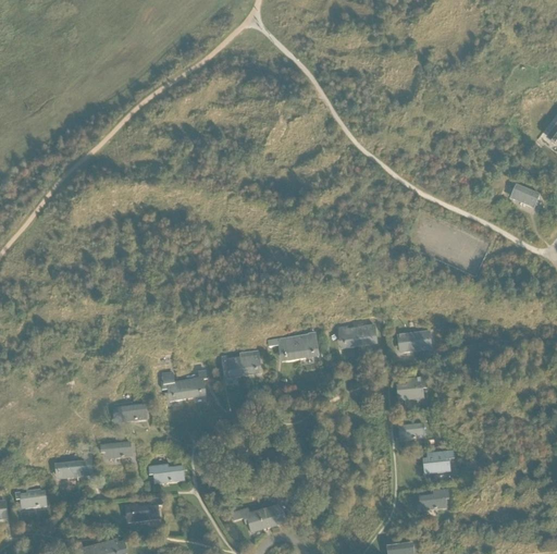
[(556,121),(546,136),(556,145),(556,121)]
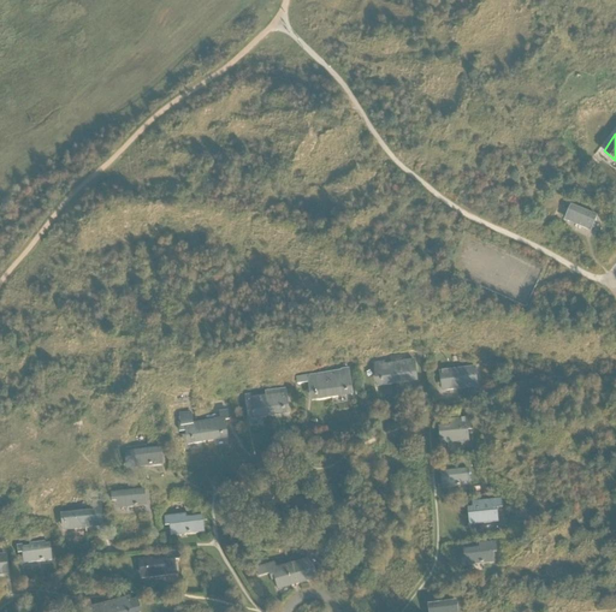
[(566,218),(591,229),(597,214),(572,203),(566,218)]
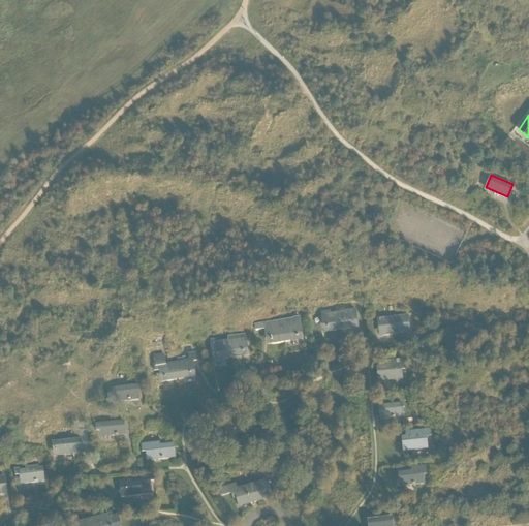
[(339,310),(341,328),(346,327),(345,322),(358,321),(355,307),(339,310)]
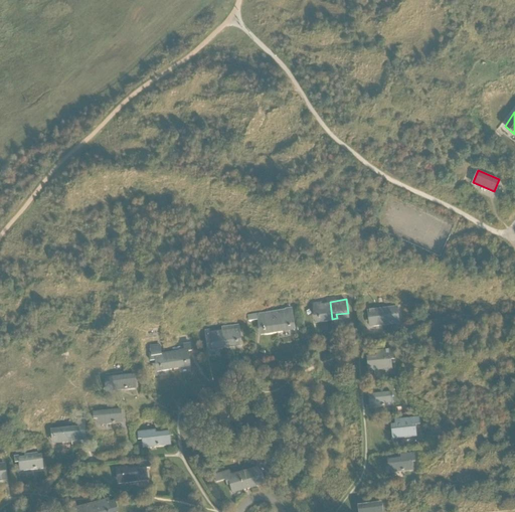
[(332,319),(330,302),(321,303),(321,301),(313,302),(314,309),(318,309),(319,320),(332,319)]
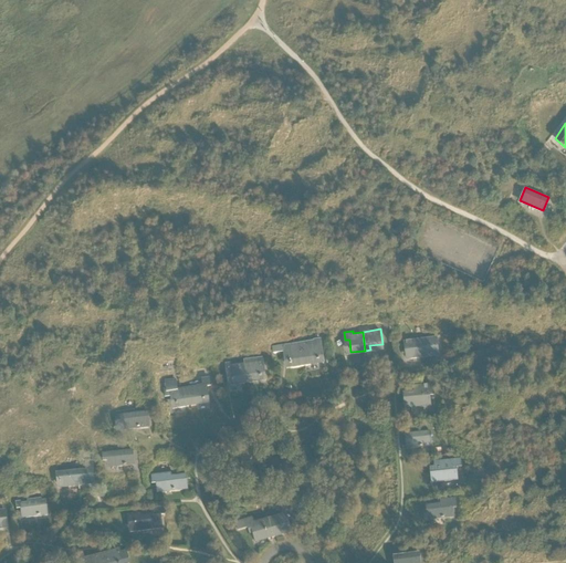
[(436,335),(405,340),(406,351),(408,350),(409,357),(428,354),(428,350),(431,350),(431,351),(433,350),(435,353),(439,353),(436,335)]
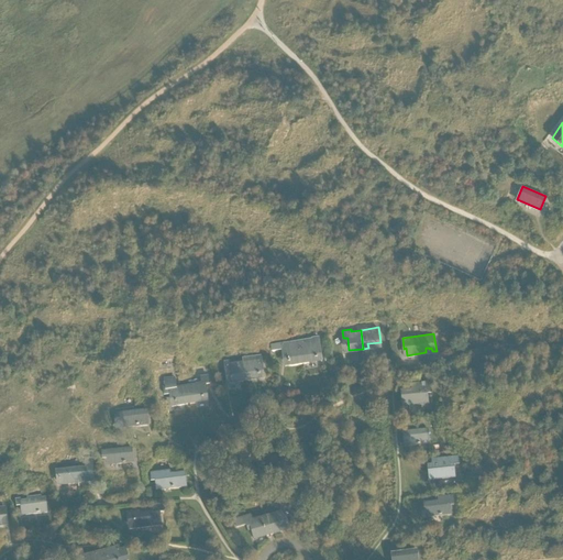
[(309,337),(300,338),(304,361),(308,360),(308,355),(321,354),(318,335),(309,336),(309,337)]
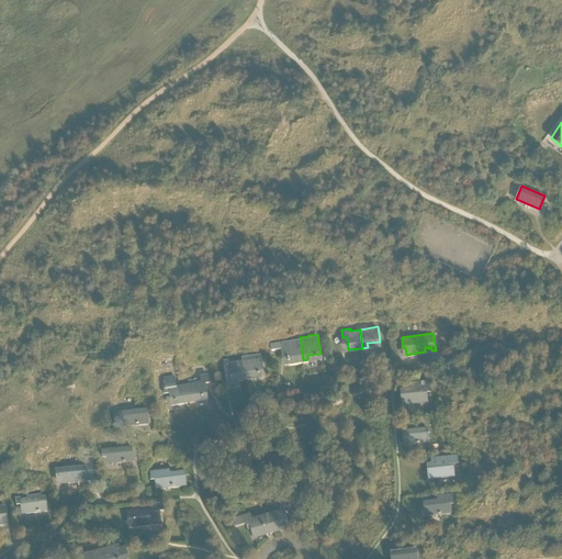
[(303,360),(300,337),(280,339),(282,347),(282,349),(287,349),(289,362),(303,360)]
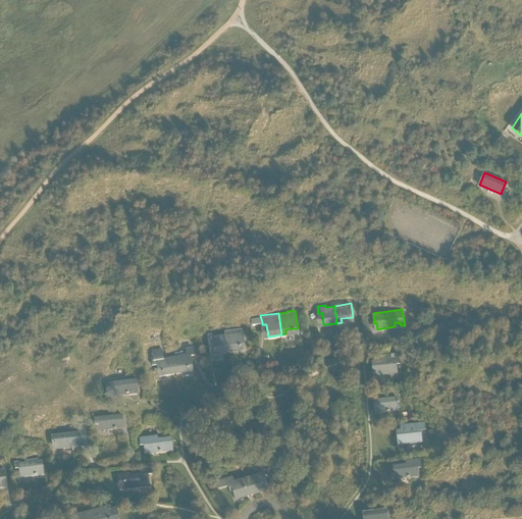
[(242,326),(224,329),(225,333),(228,351),(233,350),(232,347),(245,345),(243,331),(242,326)]
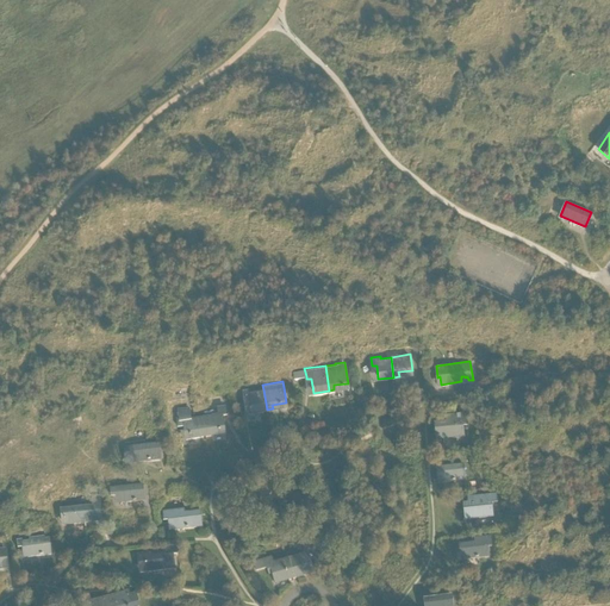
[(248,387),(243,387),(244,393),(246,399),(247,412),(251,412),(267,410),(263,389),(251,392),(249,393),(249,392),(248,387)]
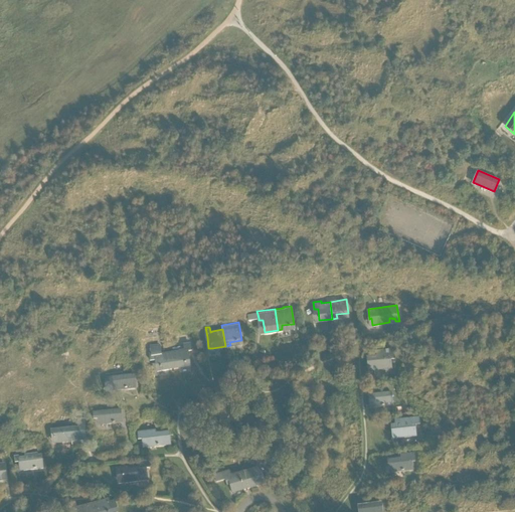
[(188,349),(191,349),(190,342),(184,342),(185,348),(171,350),(173,366),(178,365),(178,363),(190,361),(188,349)]
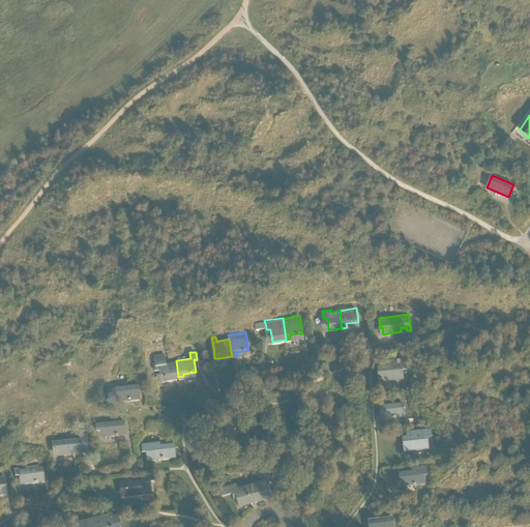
[(178,377),(176,360),(167,362),(165,353),(154,355),(155,360),(153,360),(154,370),(164,369),(166,379),(178,377)]
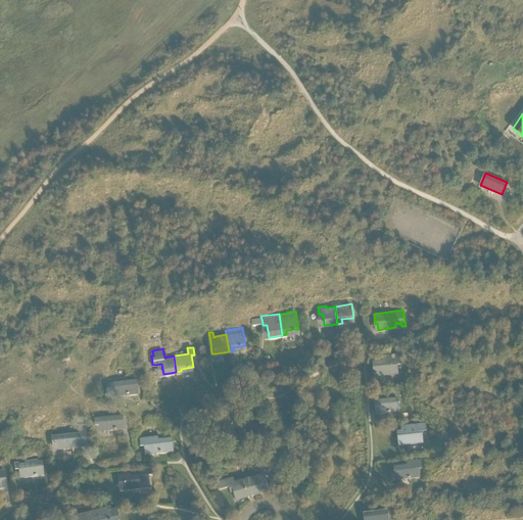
[(397,372),(396,364),(400,363),(399,353),(395,353),(395,352),(392,353),(382,356),(383,361),(373,362),(374,368),(378,368),(379,374),(397,372)]
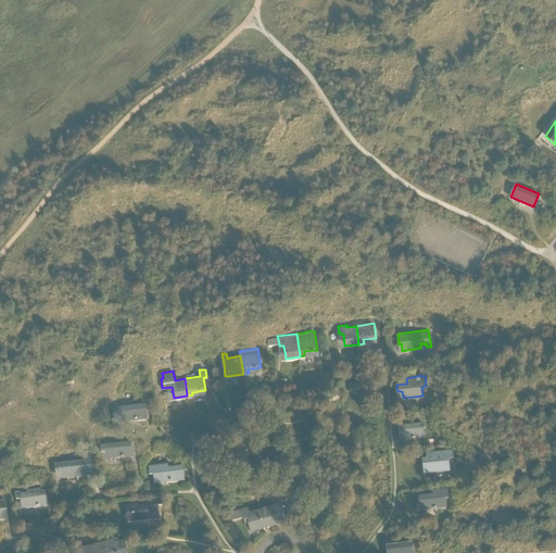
[(147,416),(146,403),(113,406),(114,413),(124,412),(125,419),(147,416)]
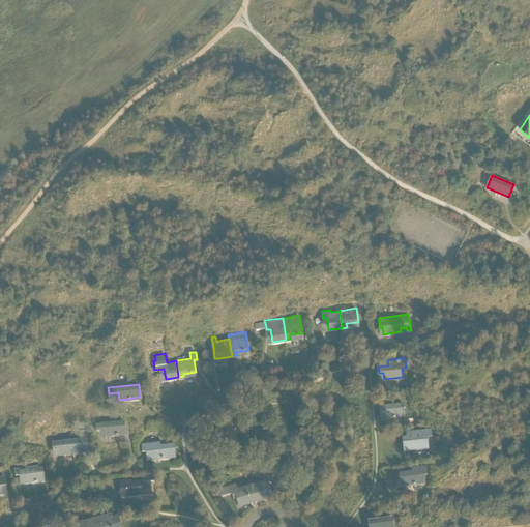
[(403,402),(379,405),(380,411),(383,411),(383,417),(401,415),(401,412),(404,411),(403,402)]
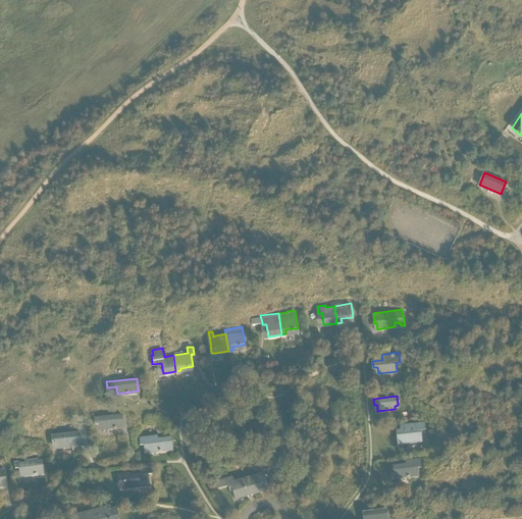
[(123,426),(122,413),(95,416),(96,422),(103,422),(104,428),(123,426)]
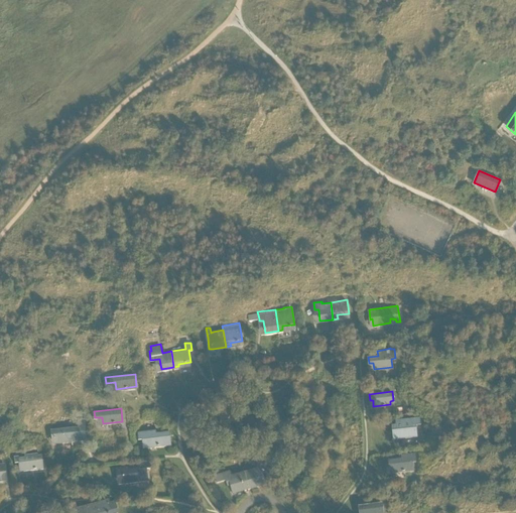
[(81,437),(81,439),(87,438),(84,417),(78,418),(79,426),(56,428),(51,428),(52,436),(59,435),(60,441),(78,439),(78,437),(81,437)]
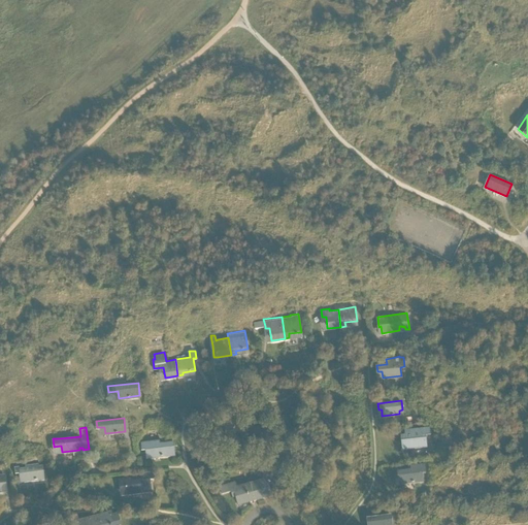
[(407,448),(426,446),(425,434),(431,433),(430,427),(405,429),(405,434),(401,434),(402,441),(406,440),(407,448)]
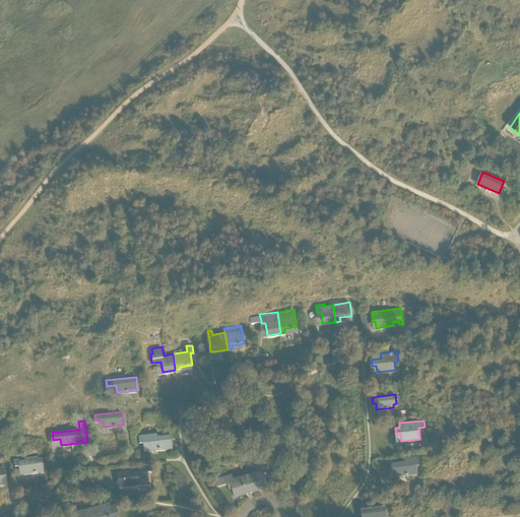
[(156,433),(139,435),(140,441),(144,441),(144,444),(147,443),(148,450),(169,448),(168,443),(172,443),(171,434),(157,435),(156,433)]
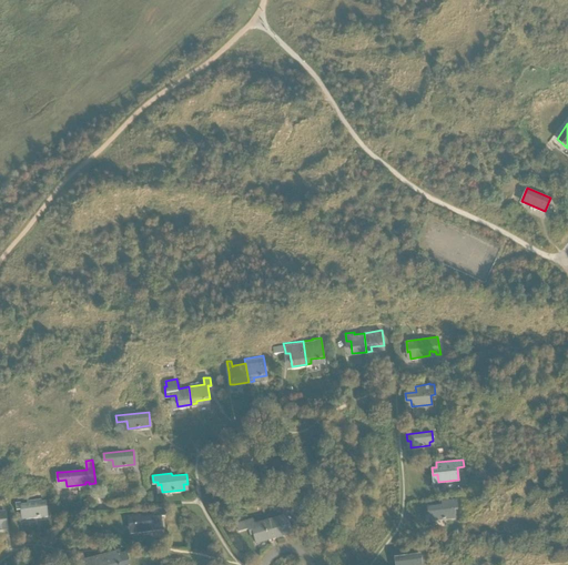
[(47,514),(44,500),(41,500),(41,497),(14,501),(16,508),(20,507),(21,511),(24,510),(26,517),(47,514)]
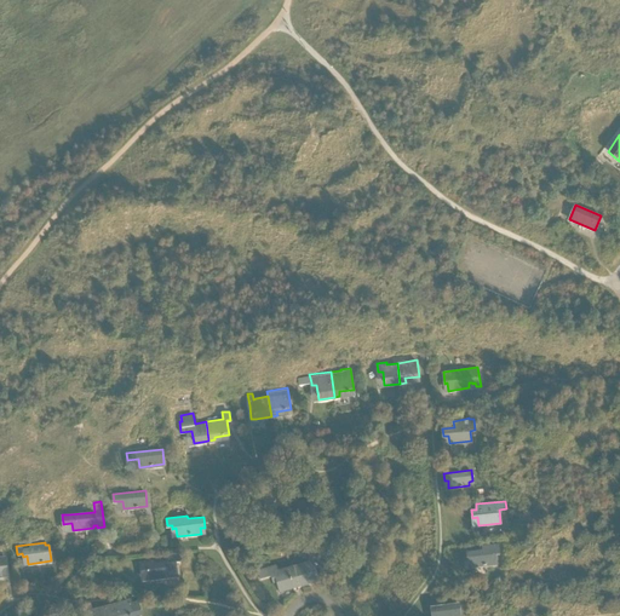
[(483,550),(468,551),(469,559),(471,558),(472,566),(493,564),(493,559),(497,558),(495,553),(500,553),(499,542),(482,545),(483,550)]
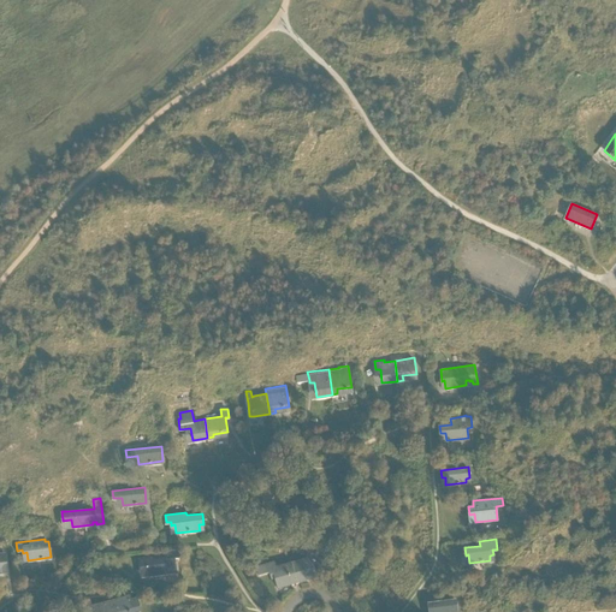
[(152,557),(140,558),(141,566),(148,565),(149,575),(153,575),(173,572),(172,568),(176,568),(175,557),(179,557),(179,551),(167,552),(169,557),(152,559),(152,557)]
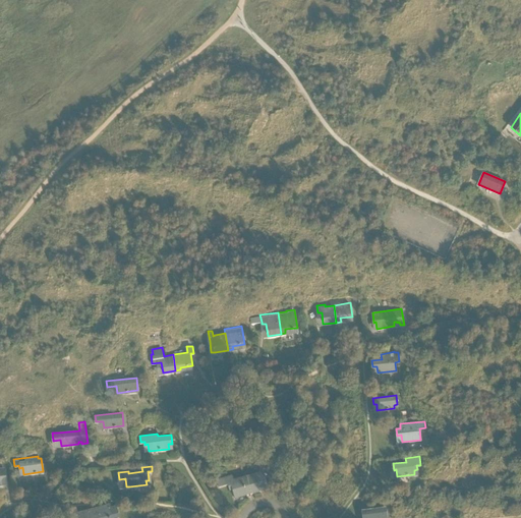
[(264,471),(247,475),(251,493),(268,487),(264,471)]
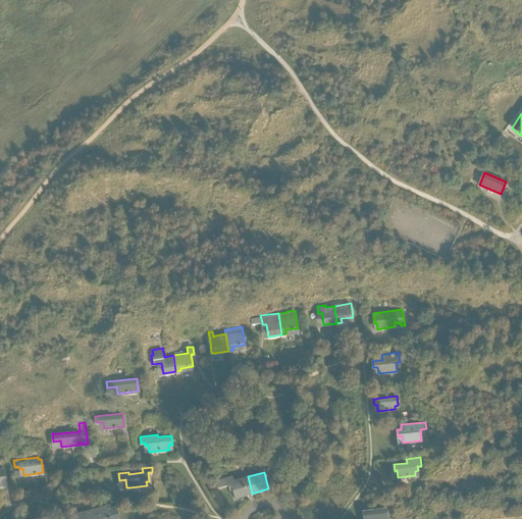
[(236,498),(252,494),(248,476),(233,480),(232,475),(218,480),(219,486),(228,484),(230,490),(233,489),(236,498)]
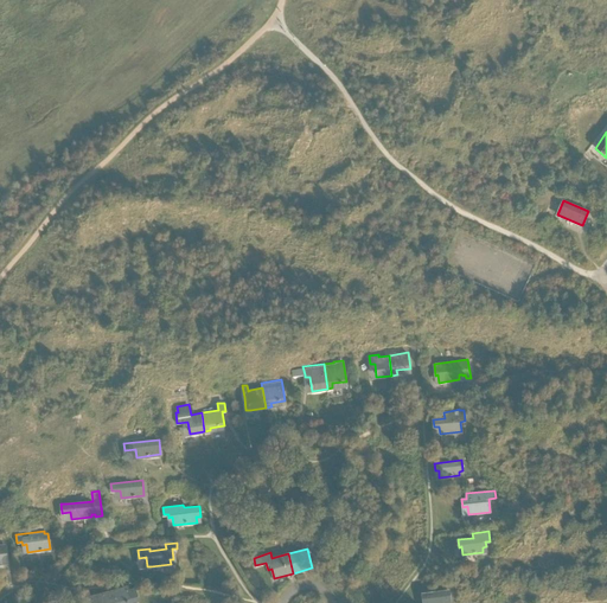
[(128,585),(109,591),(112,602),(133,602),(139,601),(135,589),(129,590),(128,585)]
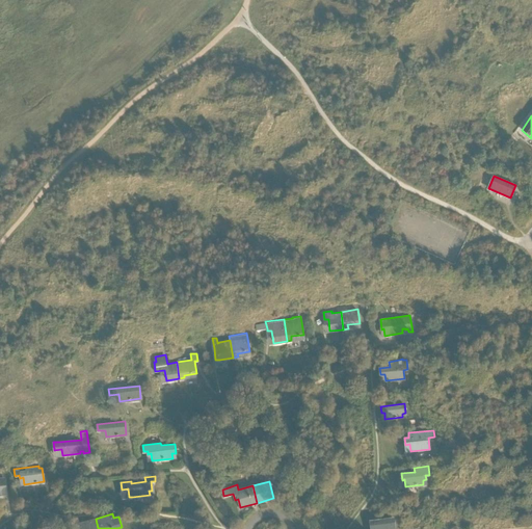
[(78,518),(72,519),(73,525),(74,528),(98,528),(96,519),(82,522),(79,523),(78,518)]
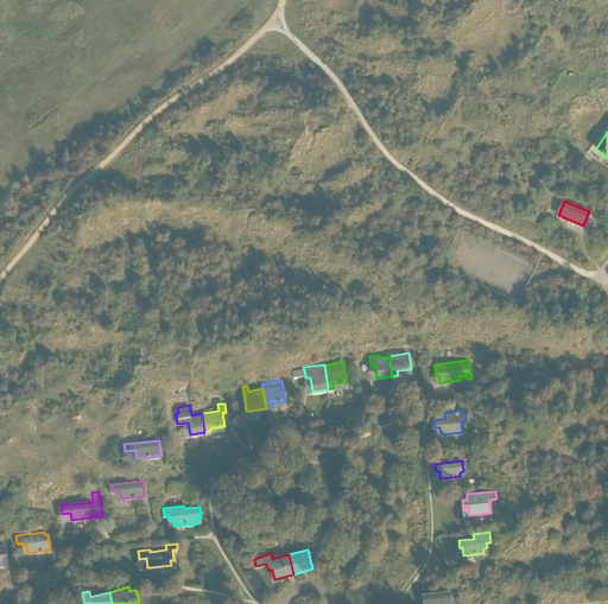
[(451,603),(450,591),(423,595),(424,602),(429,602),(429,603),(451,603)]
